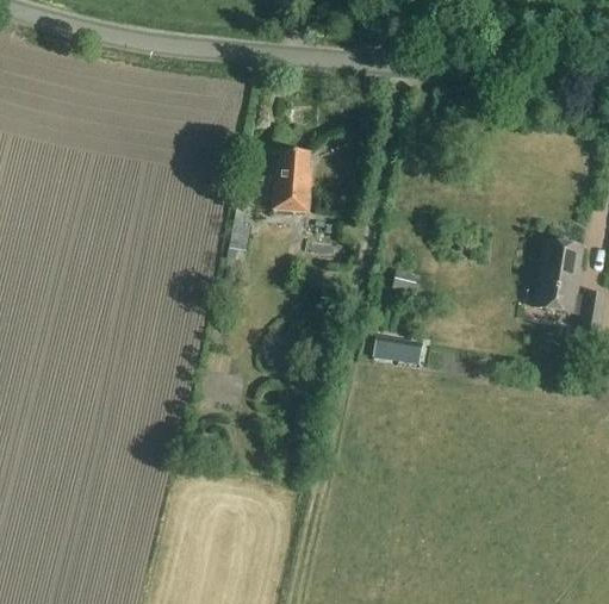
[(275,162),(272,207),(308,211),(311,167),(309,167),(310,149),(280,148),(279,162),(275,162)]
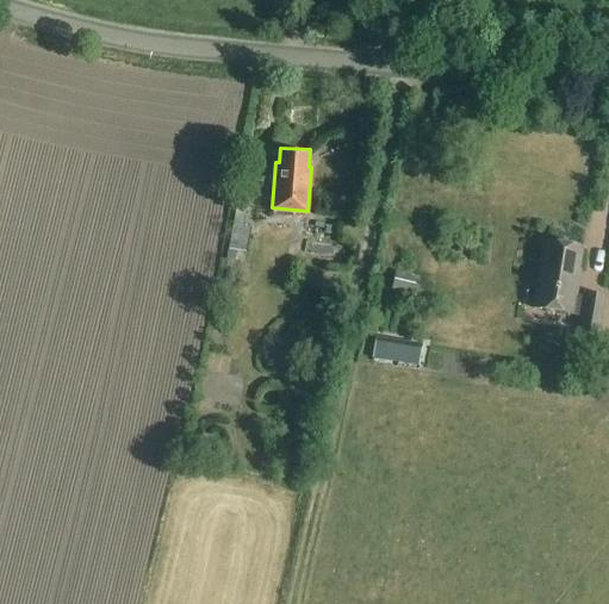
[(243,223),(248,199),(237,198),(227,256),(237,259),(238,250),(247,251),(252,224),(243,223)]
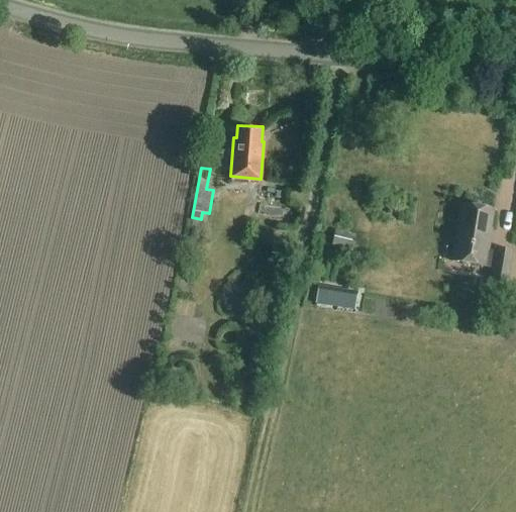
[(496,249),(487,248),(494,207),(461,202),(451,258),(494,265),(492,278),(507,281),(512,248),(497,246),(496,249)]
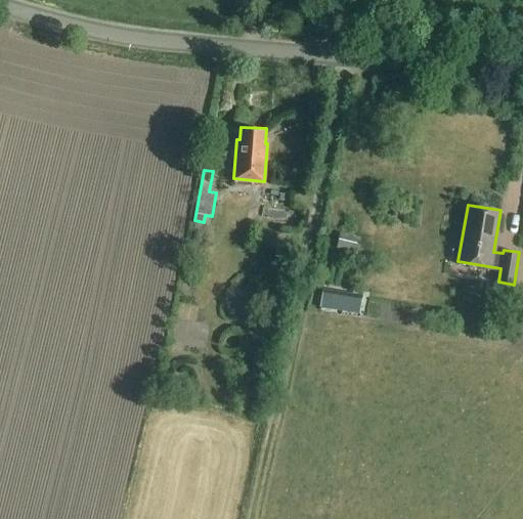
[(337,246),(367,253),(371,234),(341,228),(337,246)]
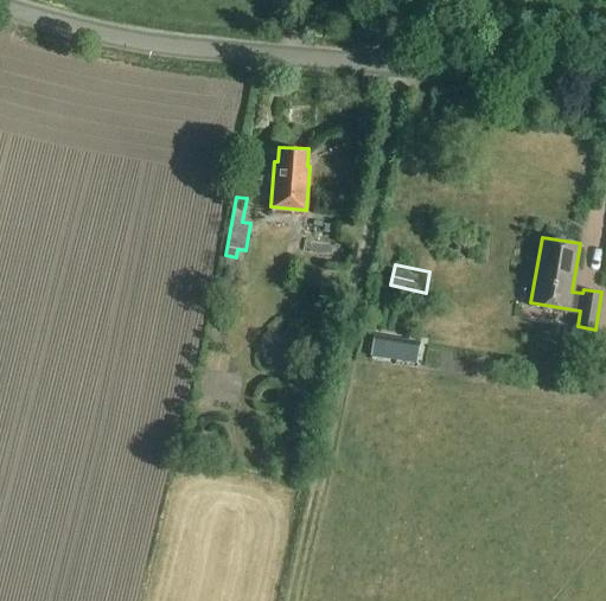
[(396,357),(400,336),(375,331),(371,352),(396,357)]
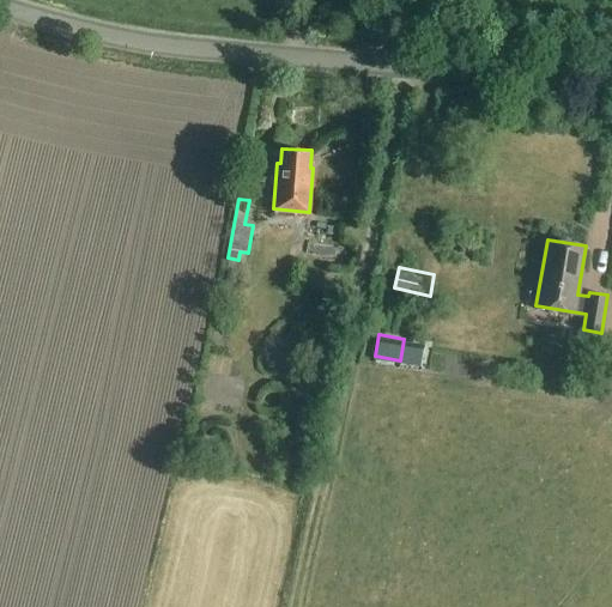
All buildings are outlined.
